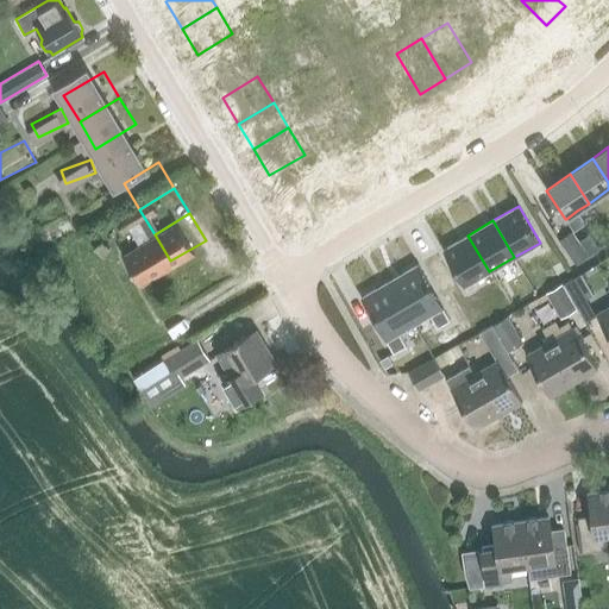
[(571,231),(558,239),(575,264),(588,256),(578,242),(571,231)]
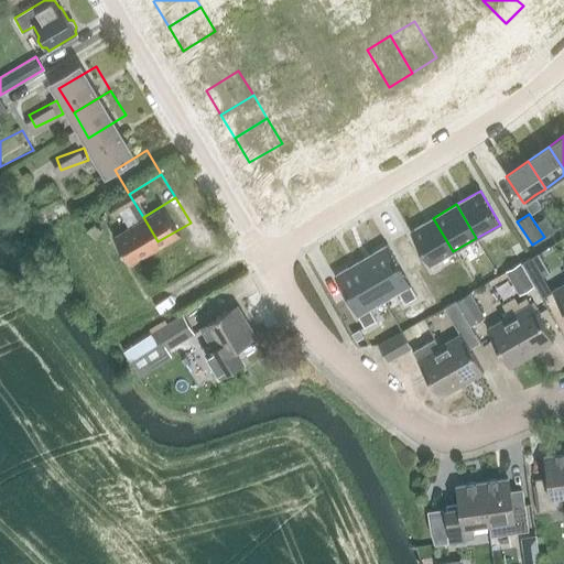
[(535,224),(544,237),(554,230),(545,217),(535,224)]
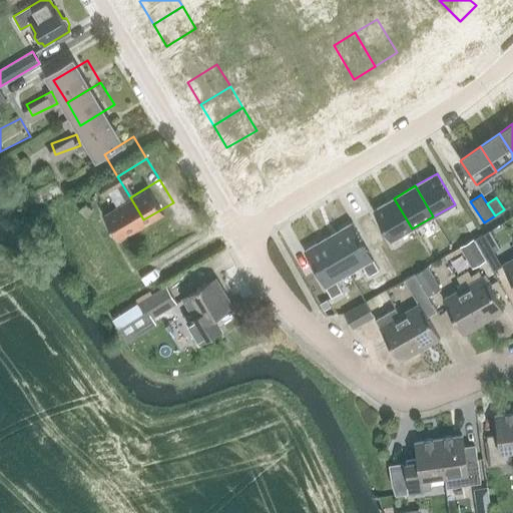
[(412,228),(394,198),(372,210),(390,241),(412,228)]
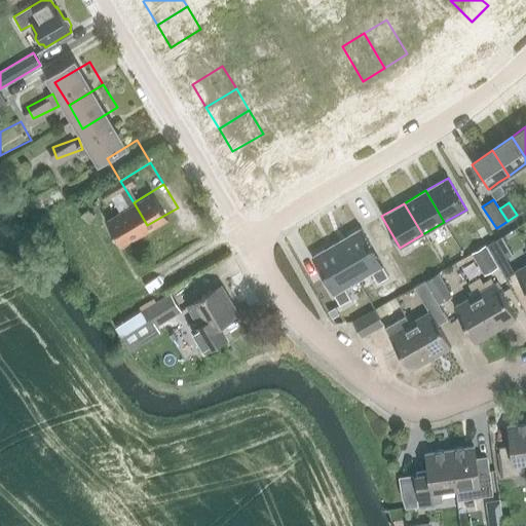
[(445,253),(455,249),(445,225),(435,229),(445,253)]
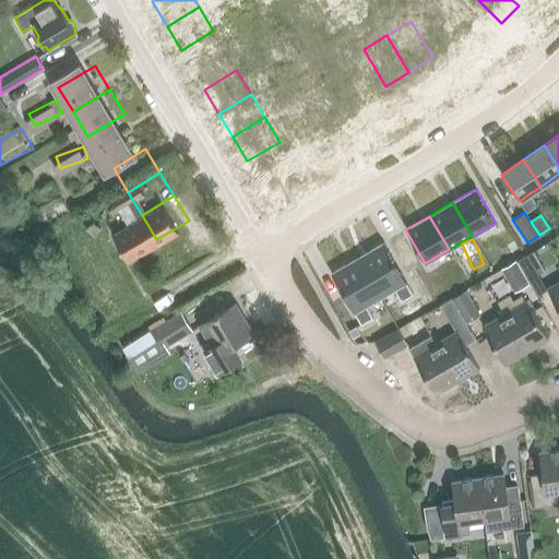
[(383,244),(357,258),(380,298),(393,289),(401,301),(413,295),(406,283),(383,244)]
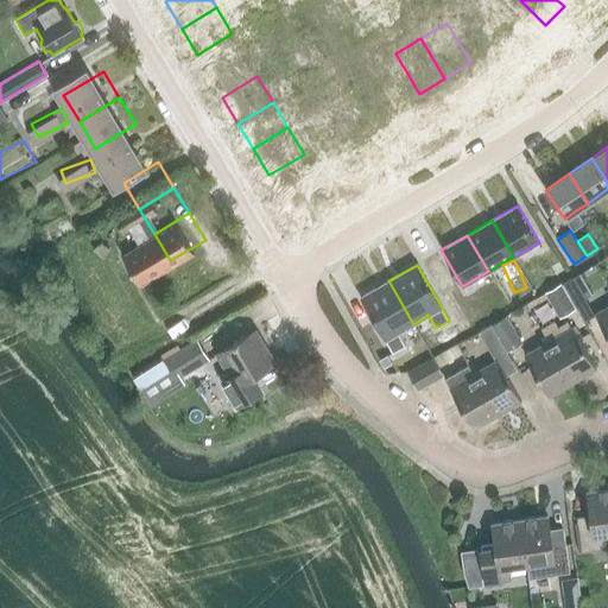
[(587,285),(578,273),(562,283),(569,296),(587,285)]
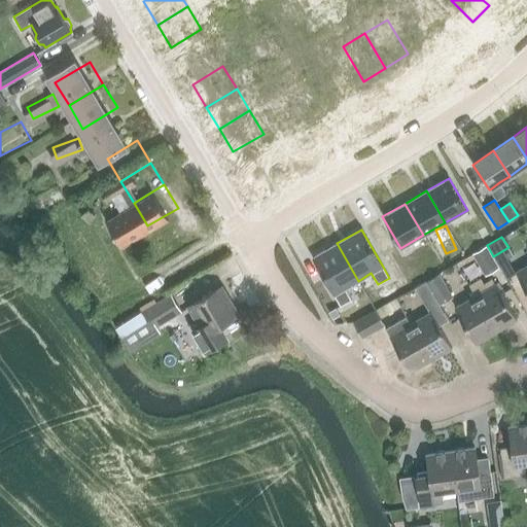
[(312,257),(332,294),(339,306),(350,300),(344,288),(358,281),(337,243),(312,257)]
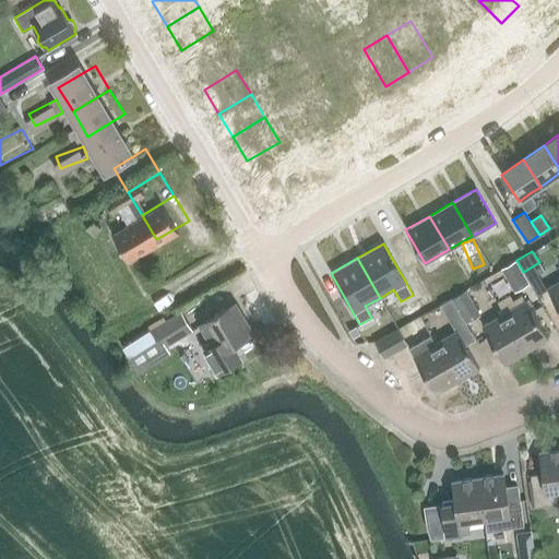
[(528,284),(514,260),(500,269),(514,293),(528,284)]
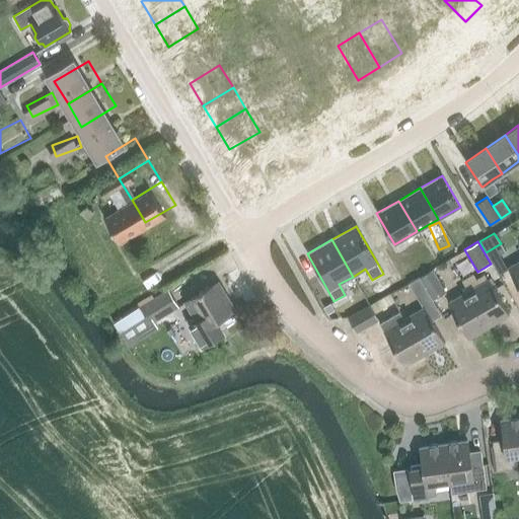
[(518,288),(518,261),(507,268),(518,288)]
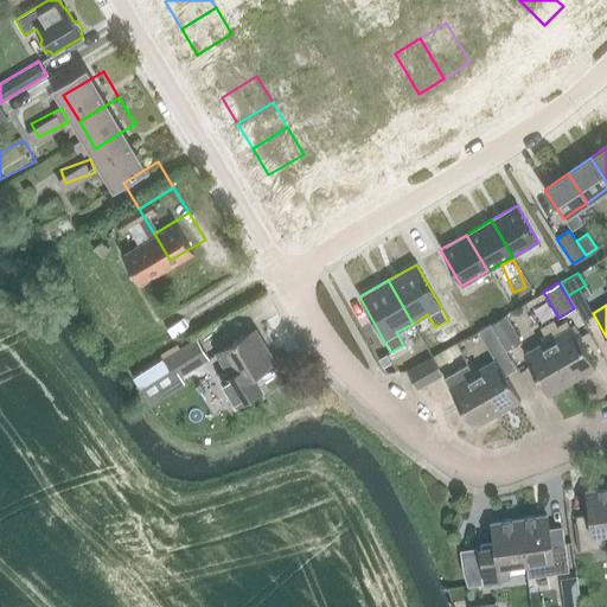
[(522,342),(506,315),(491,324),(506,351),(522,342)]
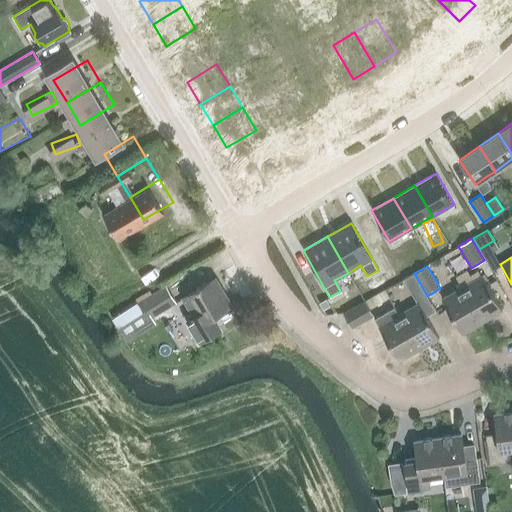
[(481,322),(501,310),(481,276),(461,287),(481,322)]
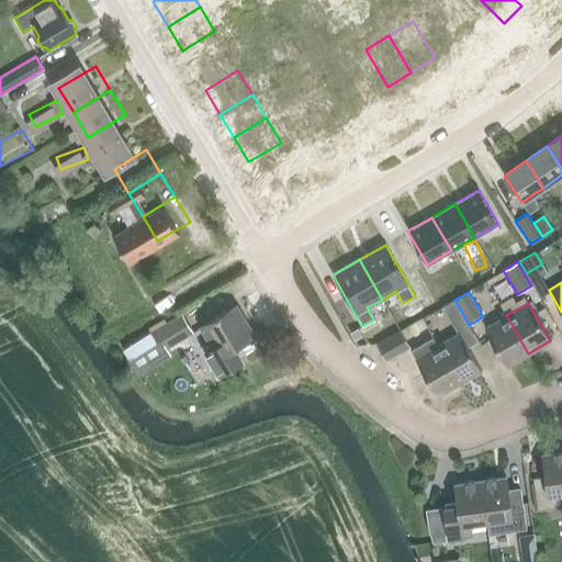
[(233,346),(254,334),(236,305),(200,327),(212,347),(205,351),(218,373),(242,360),(233,346)]
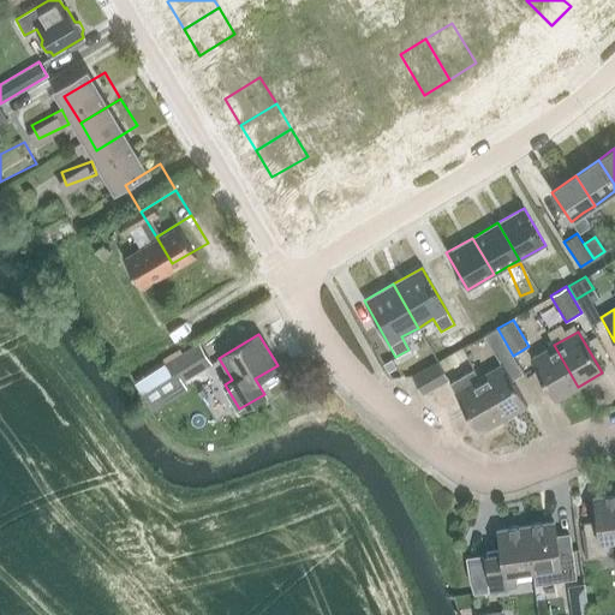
[(512,354),(503,340),(491,347),(500,362),(501,360),(512,354)]
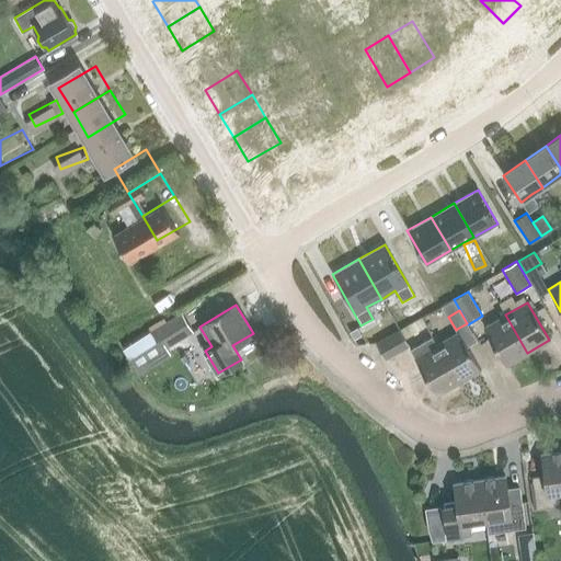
[(134,340),(122,347),(138,374),(151,366),(169,355),(165,348),(193,331),(181,311),(167,320),(153,329),(134,340)]
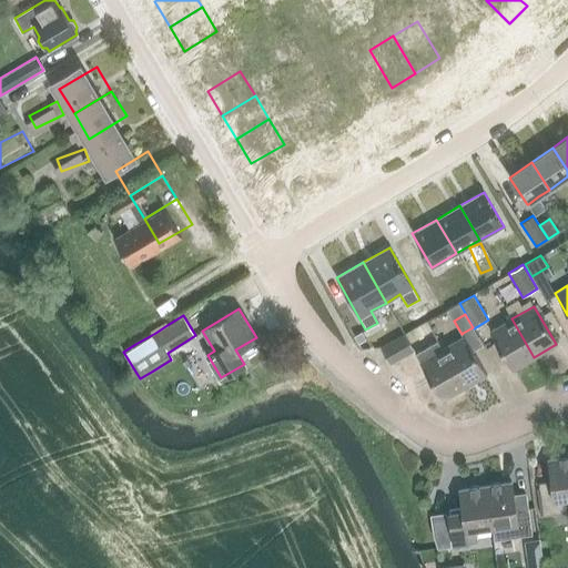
[(511,371),(534,357),(511,318),(489,332),(511,371)]
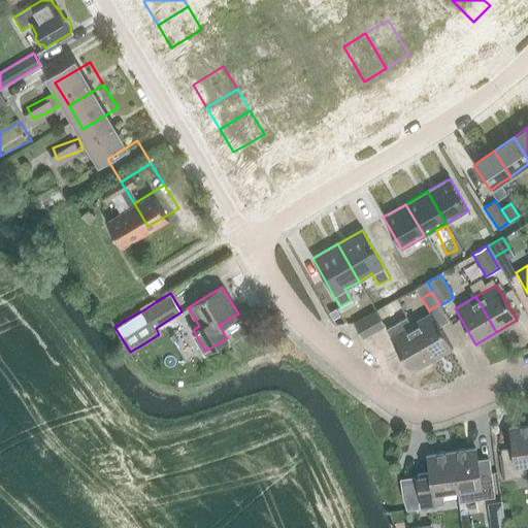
[(329,311),(333,319),(340,315),(335,307),(329,311)]
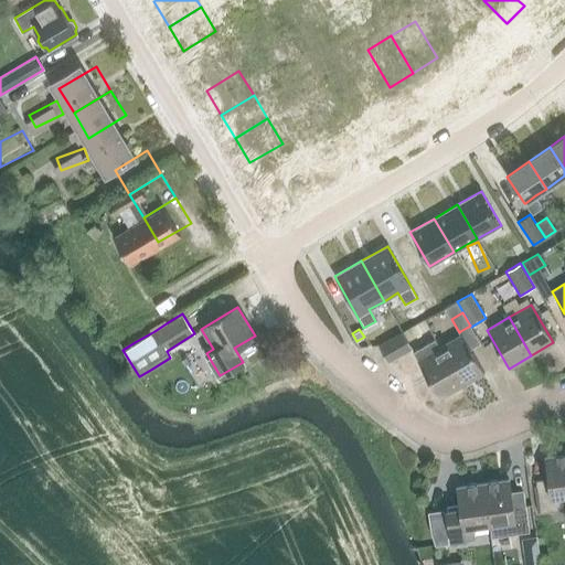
[(411,348),(401,331),(377,344),(387,361),(411,348)]
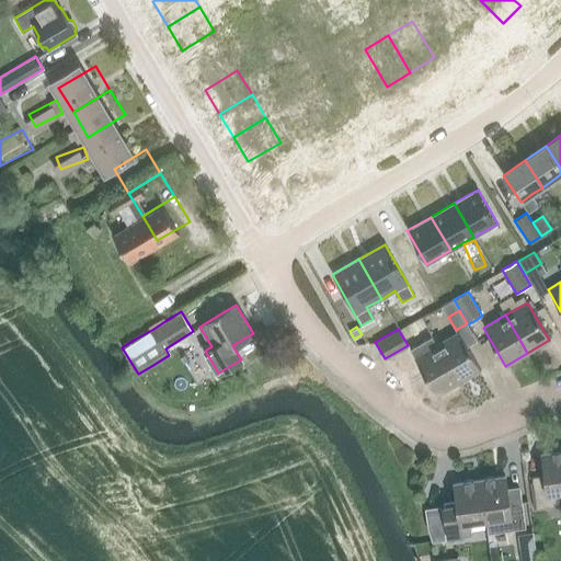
[(458,382),(480,370),(458,332),(436,345),(458,382)]
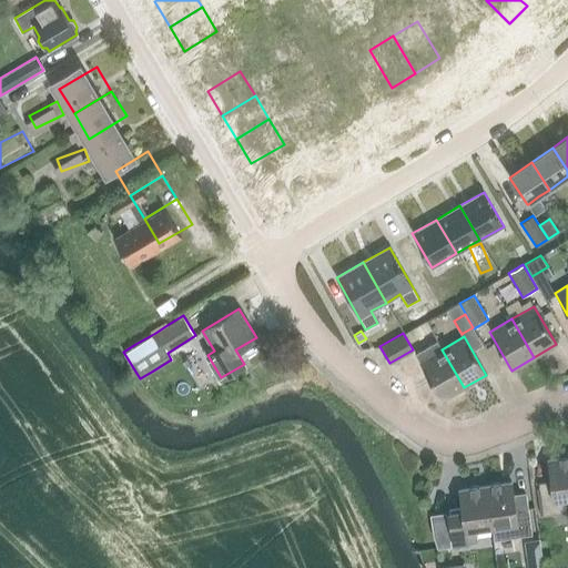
[(464,387),(442,350),(437,341),(415,354),(419,363),(442,401),(464,387)]
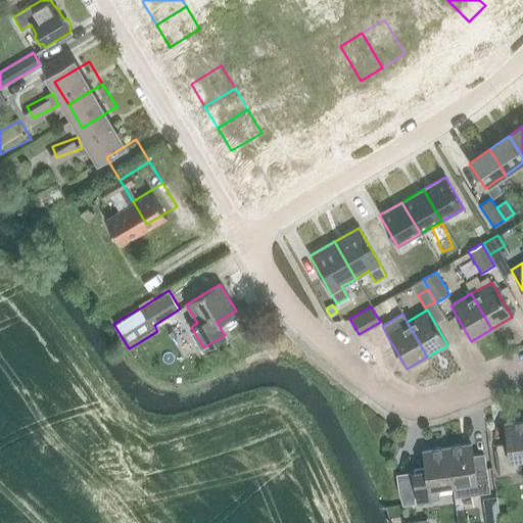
[(519,460),(522,459),(522,419),(505,422),(508,443),(495,444),(500,474),(521,471),(519,460)]
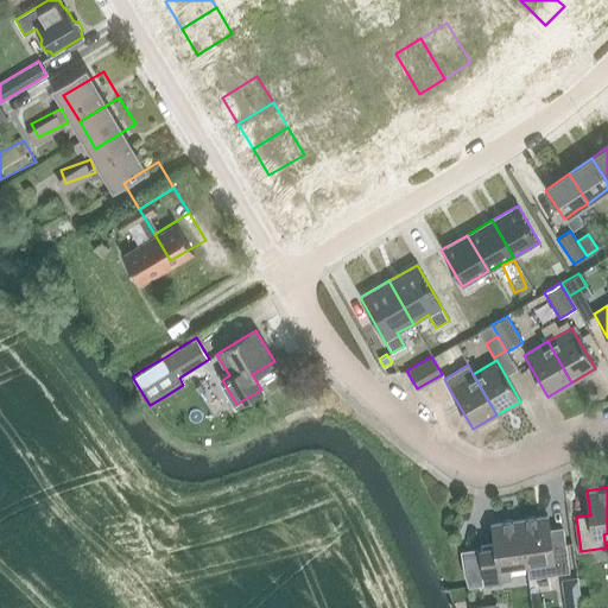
[(544,576),(569,571),(564,537),(550,539),(546,515),(519,519),(526,564),(543,562),(544,576)]
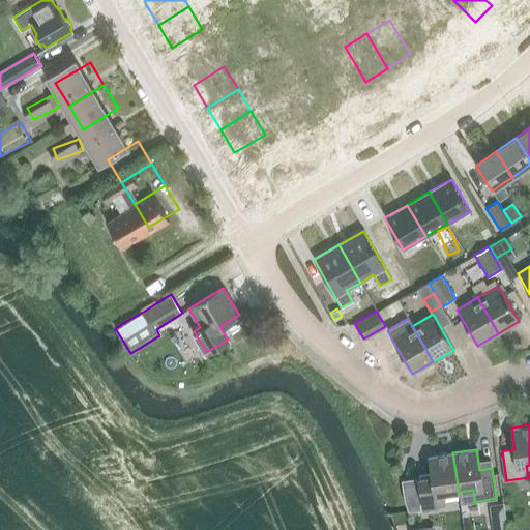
[(443,494),(459,492),(452,452),(429,457),(432,477),(419,479),(423,509),(445,505),(443,494)]
